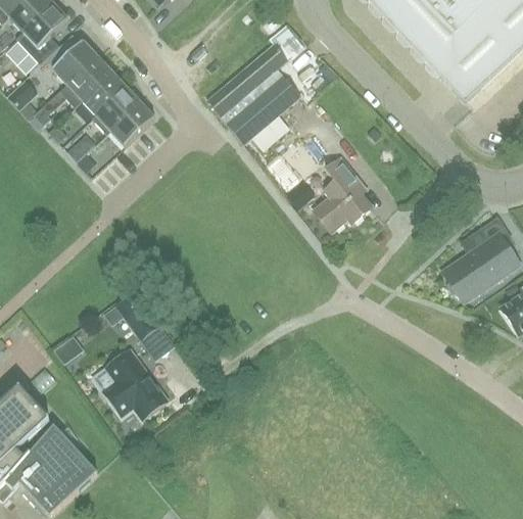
[(0,0),(0,21),(2,25),(9,17),(28,0),(0,0)]
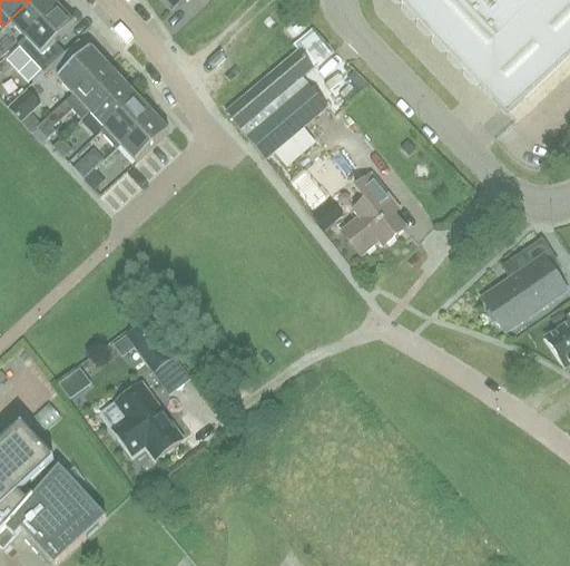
[(58,6),(53,0),(30,0),(10,19),(25,35),(17,42),(18,42),(58,6)]
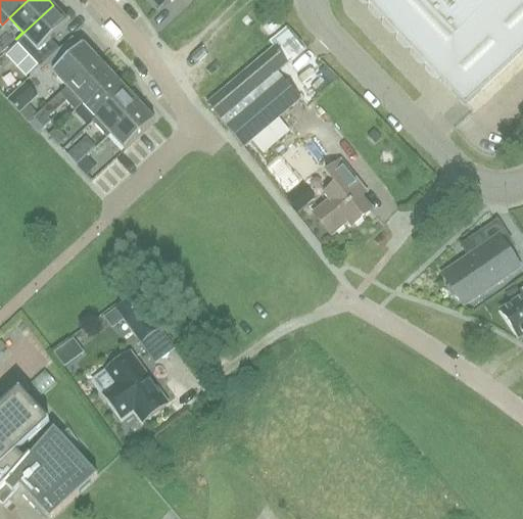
[(368,0),(465,103),(522,48),(522,0),(368,0)]
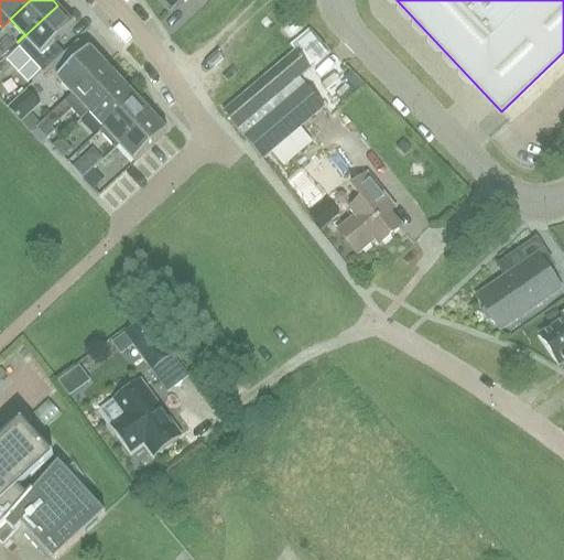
[(57,6),(18,42),(43,70),(64,50),(54,40),(74,22),(57,6)]
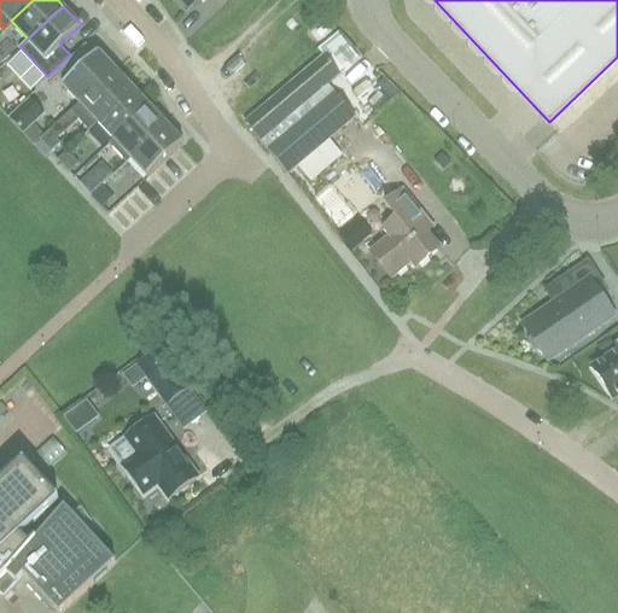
[(322,52),(339,70),(359,54),(337,29),(318,46),(322,52)]
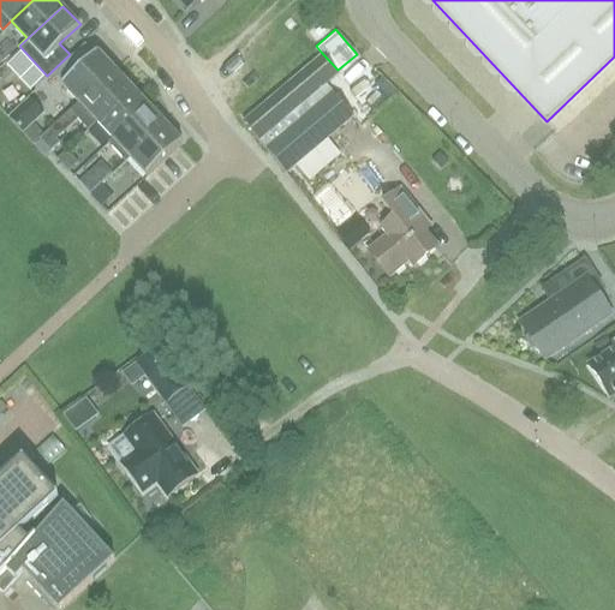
[(97,48),(61,82),(78,100),(70,107),(71,108),(114,67),(97,48)]
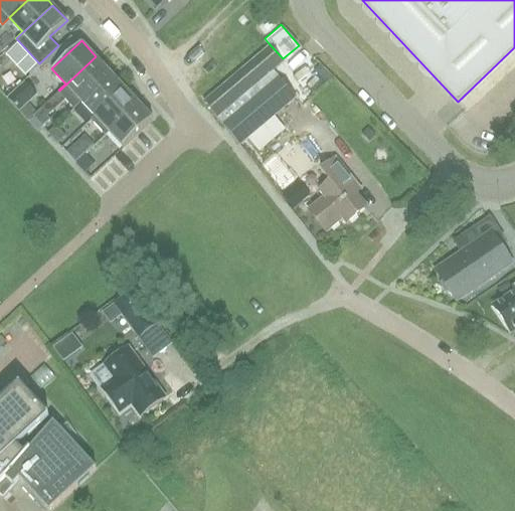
[(240,142),(296,95),(279,74),(250,99),(244,92),(283,58),(269,43),(203,100),(240,142)]
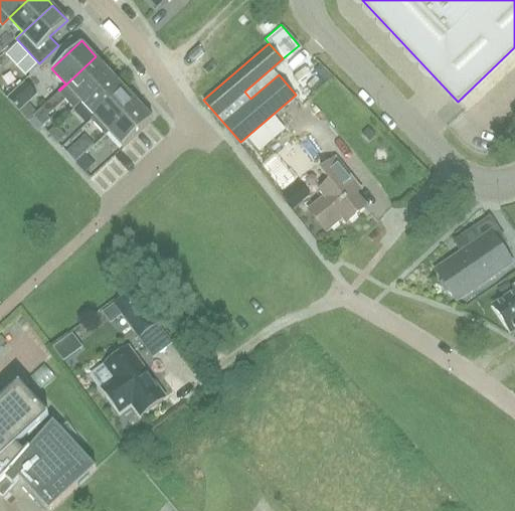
[(96,56),(59,91),(73,106),(110,71),(96,56)]
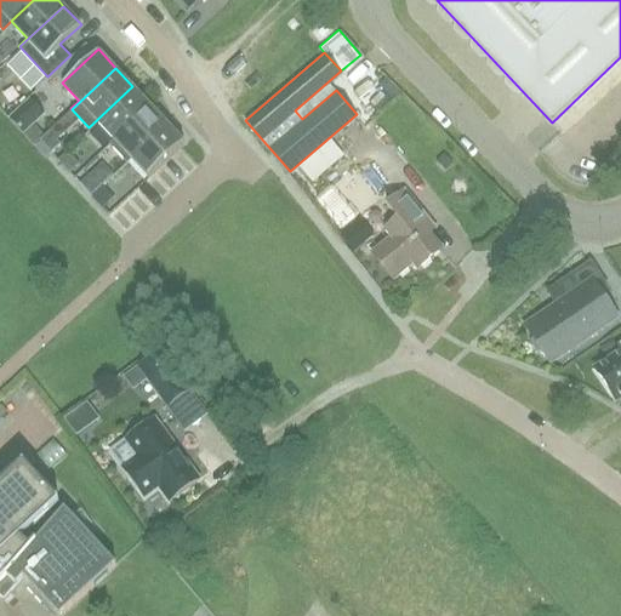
[(132,86),(89,127),(97,120),(113,136),(109,141),(149,104),(132,86)]
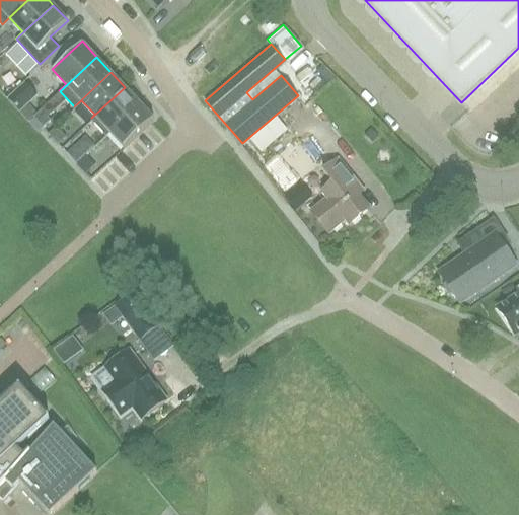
[(36,91),(25,80),(7,96),(18,108),(36,91)]
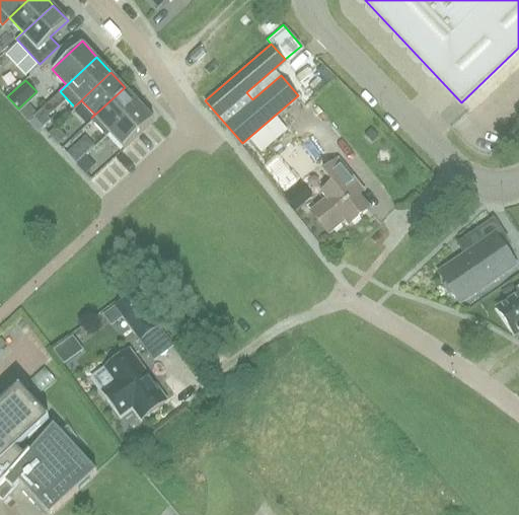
[(139,102),(125,87),(91,118),(105,133),(139,102)]
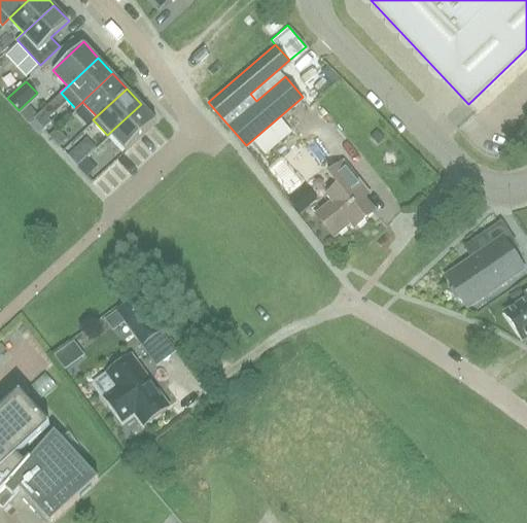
[(38,112),(28,101),(23,106),(19,110),(29,120),(34,116),(38,112)]
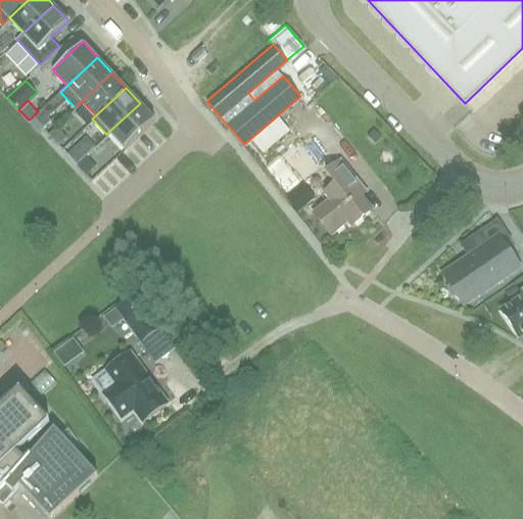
[(106,134),(107,135),(110,132),(125,146),(154,119),(140,103),(106,134)]
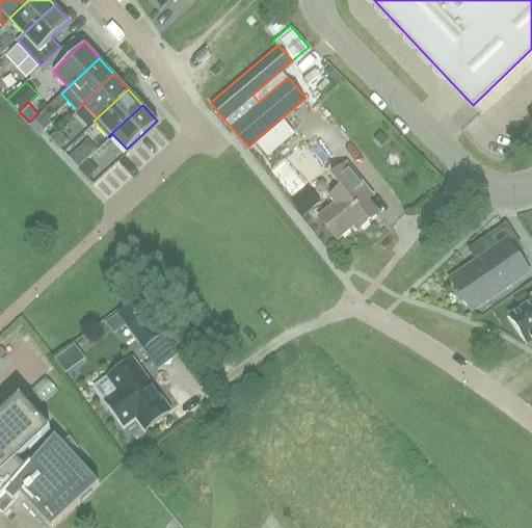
[(42,110),(34,117),(44,128),(52,121),(42,110)]
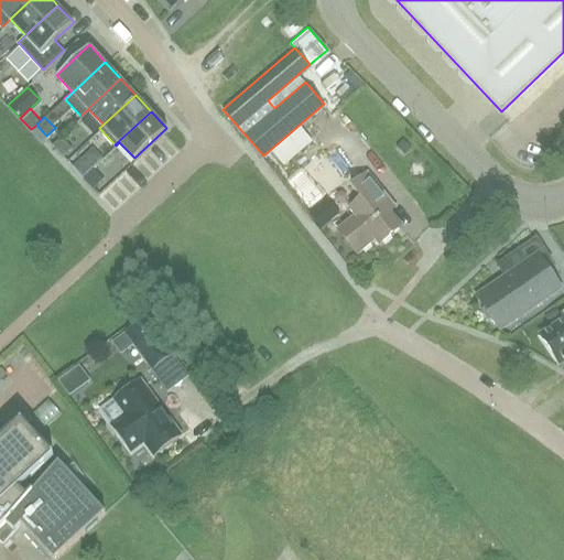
[(61,135),(52,141),(63,153),(71,146),(61,135)]
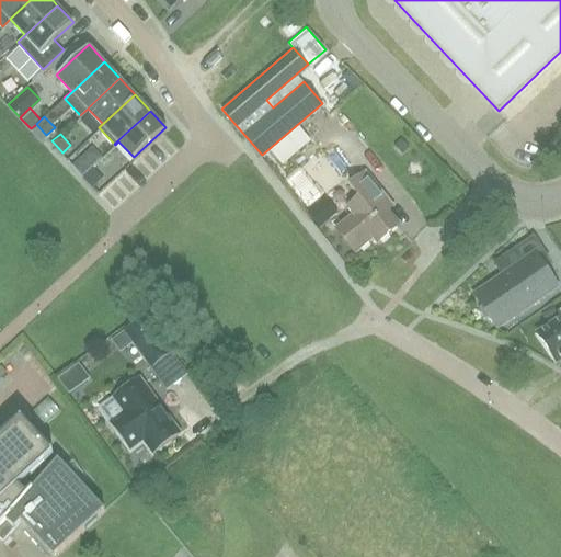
[(354,166),(340,148),(330,157),(343,174),(354,166)]
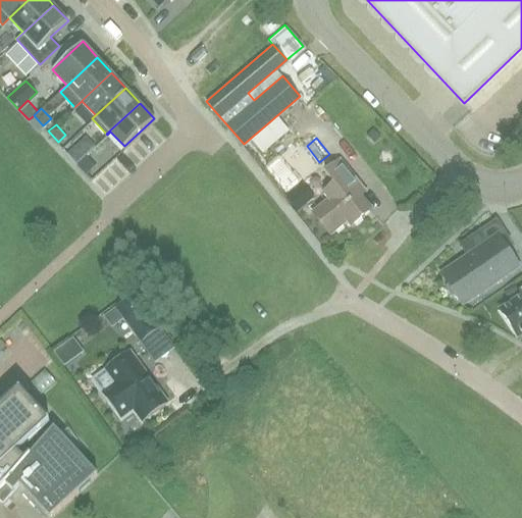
[(67,152),(76,161),(85,153),(76,144),(67,152)]
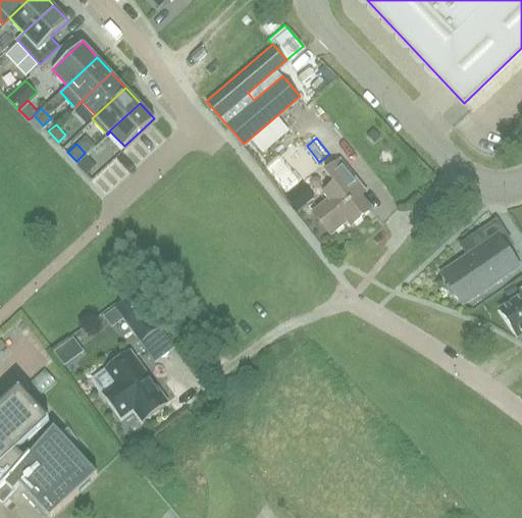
[(87,154),(77,162),(86,171),(95,163),(87,154)]
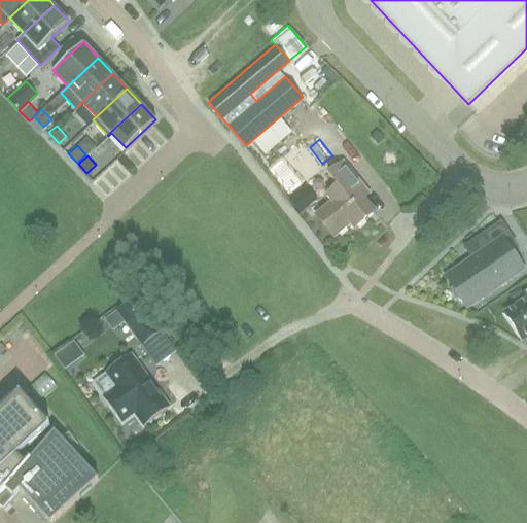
[(344,160),(328,172),(338,184),(326,194),(331,199),(316,212),(335,235),(350,221),(354,227),(375,209),(363,195),(369,189),(344,160)]
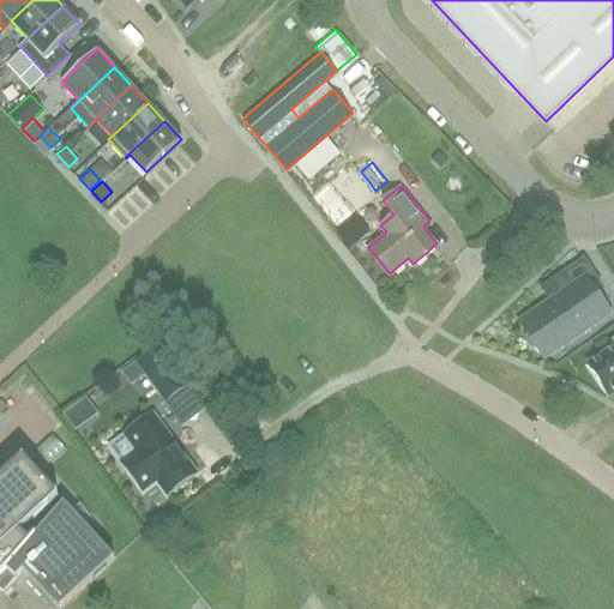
[(350,246),(371,228),(355,211),(335,229),(350,246)]
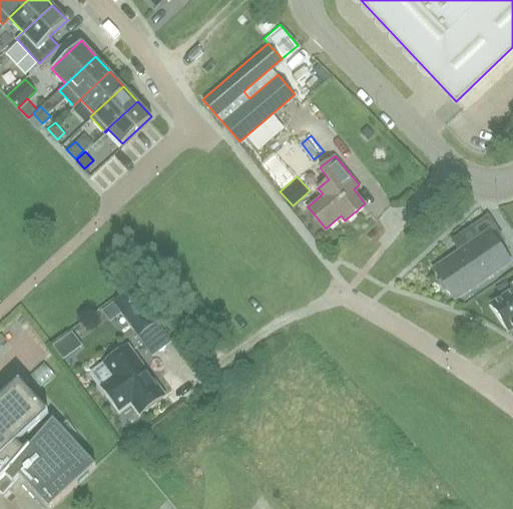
[(439,281),(443,287),(448,287),(454,296),(509,259),(494,237),(500,233),(488,214),(453,237),(461,249),(435,267),(441,277),(439,281)]
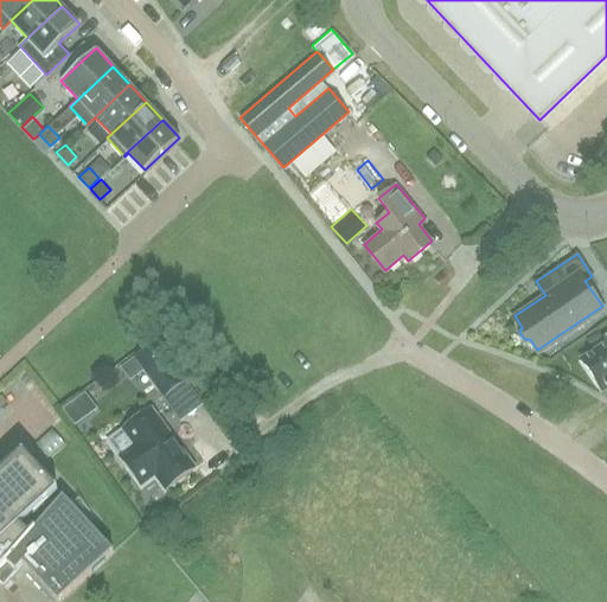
[(606,340),(582,358),(602,388),(606,383),(606,332),(605,334),(606,338),(606,340)]
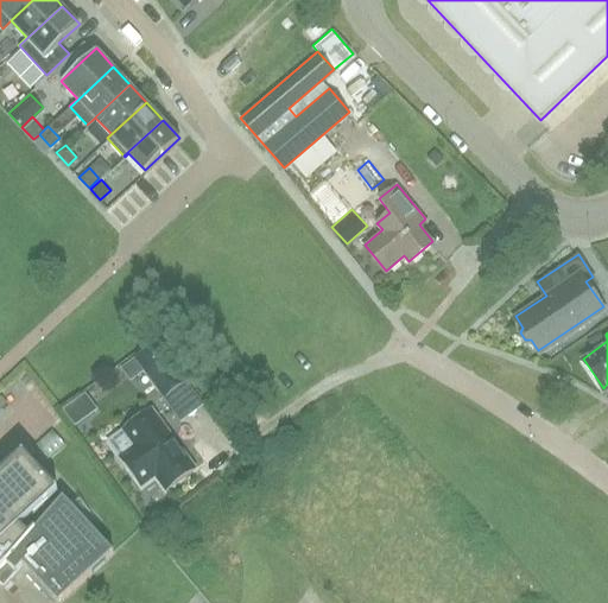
[(184,379),(157,341),(135,356),(164,394),(184,379)]
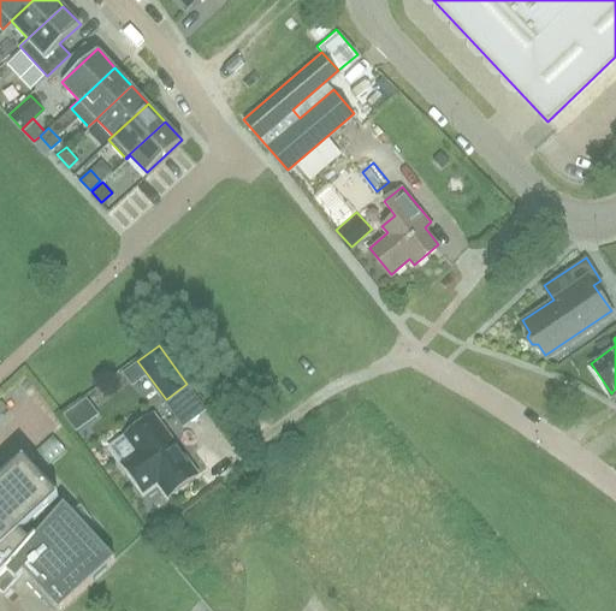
[(0,420),(17,403),(7,392),(0,398),(0,420)]
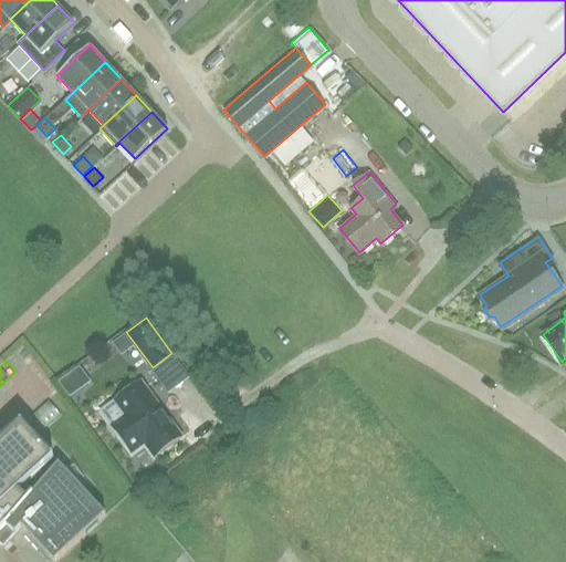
[(70,391),(87,378),(79,365),(61,378),(70,391)]
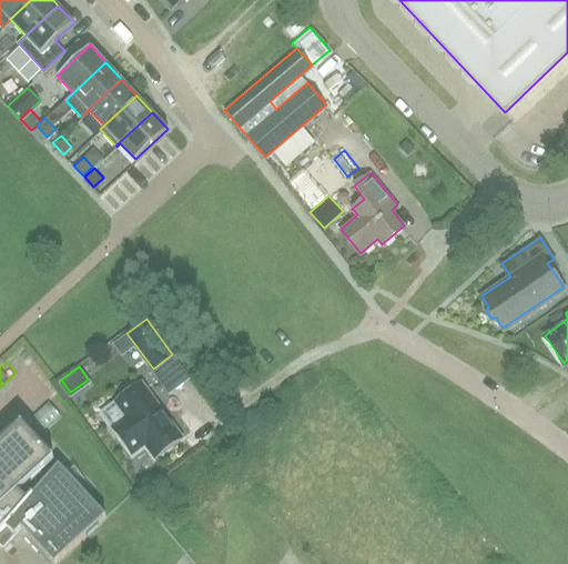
[(114,401),(101,410),(112,424),(131,451),(144,441),(154,455),(182,435),(142,381),(114,401)]
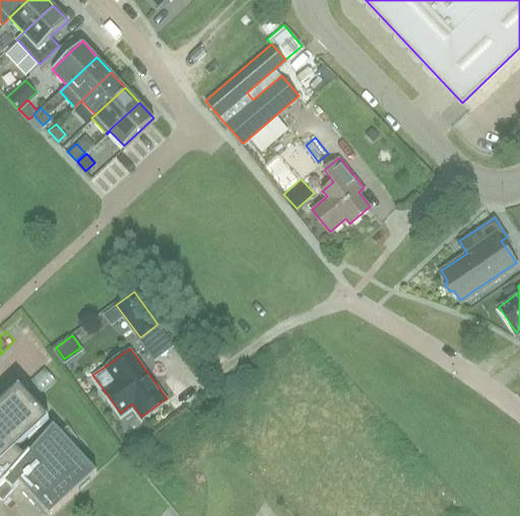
[(19,386),(0,403),(0,497),(4,501),(20,481),(50,513),(96,470),(19,386)]
